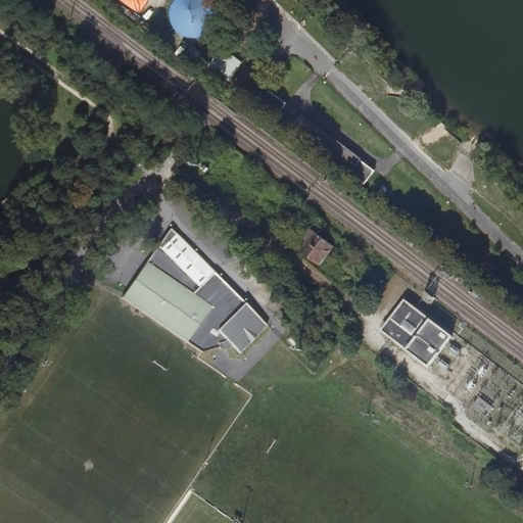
[(124,0),(141,12),(150,0),(124,0)]
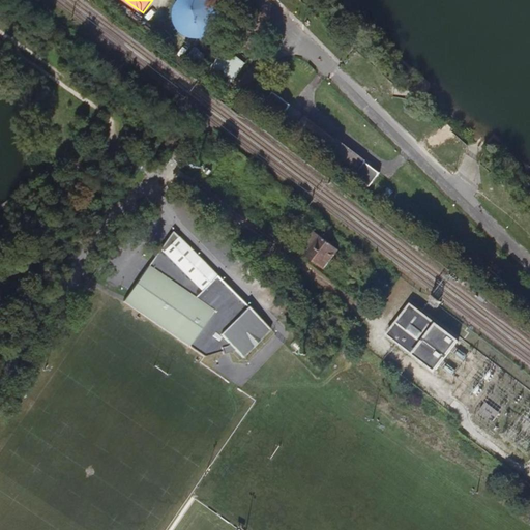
[(212,36),(211,0),(176,0),(176,36),(212,36)]
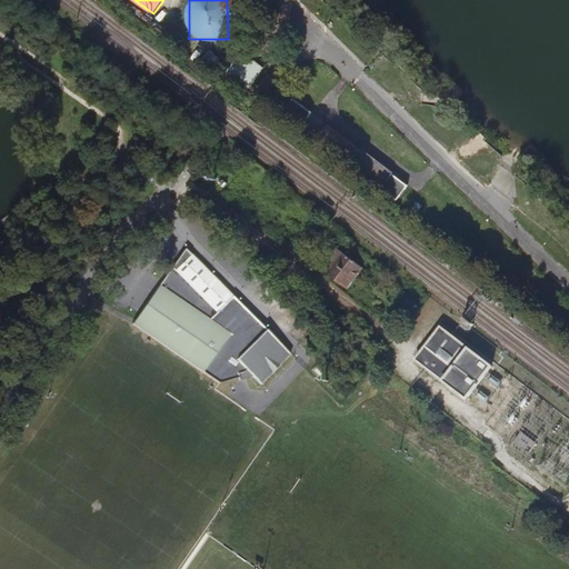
[(265,68),(243,52),(226,77),(247,92),(265,68)]
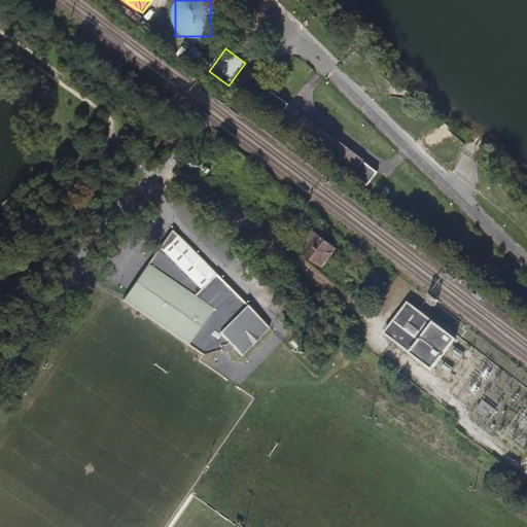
[(284,110),(289,101),(272,92),(267,101),(284,110)]
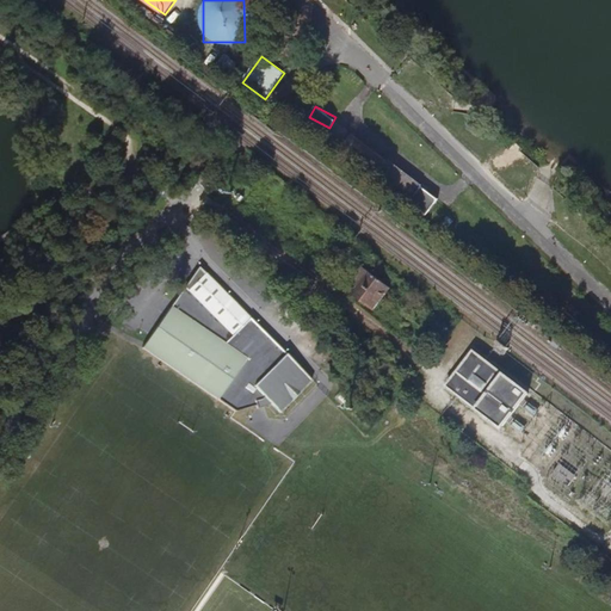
[(372,109),(364,119),(370,124),(378,112),(372,109)]
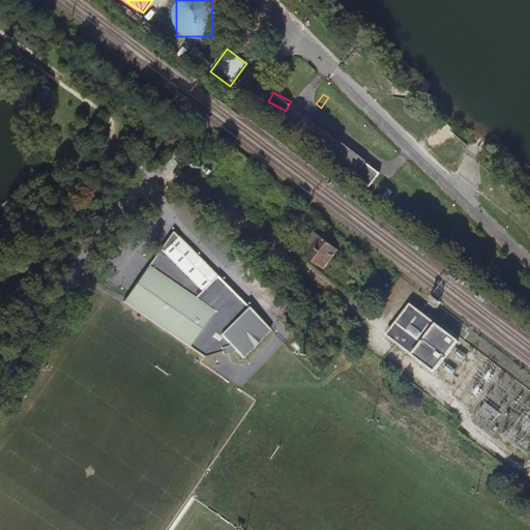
[(339,139),(328,153),(371,184),(381,170),(339,139)]
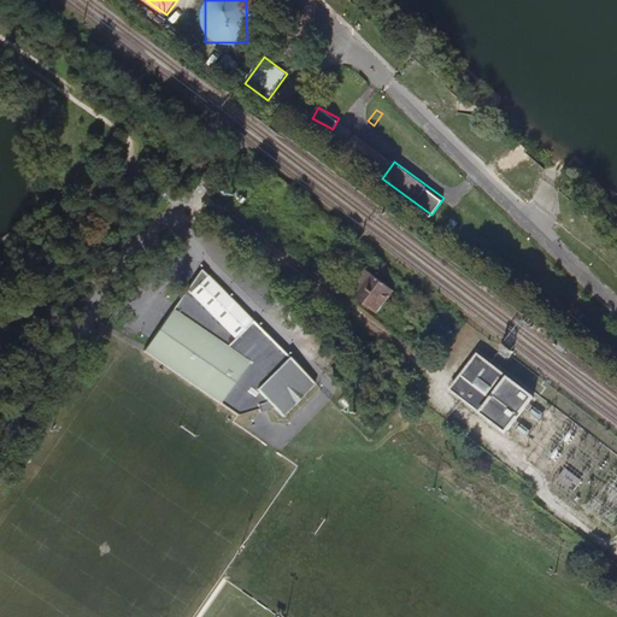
[(394,291),(366,270),(356,285),(362,291),(357,298),(377,313),(394,291)]
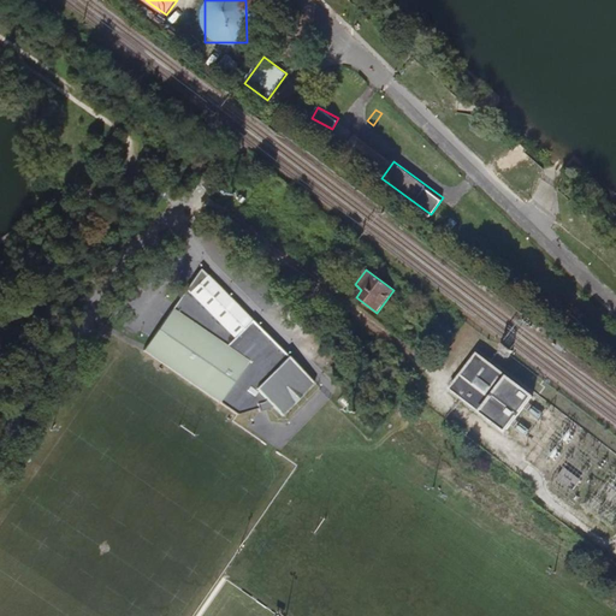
[(265,401),(271,407),(280,416),(313,384),(199,271),(143,350),(235,415),(256,408),(255,404),(265,401)]
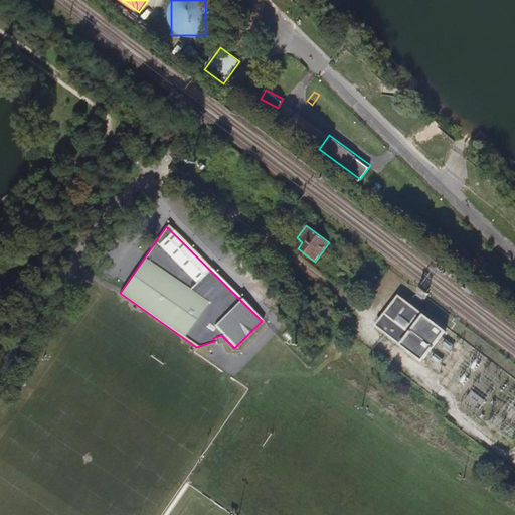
[(399,297),(377,326),(386,333),(422,361),(446,332),(399,297)]
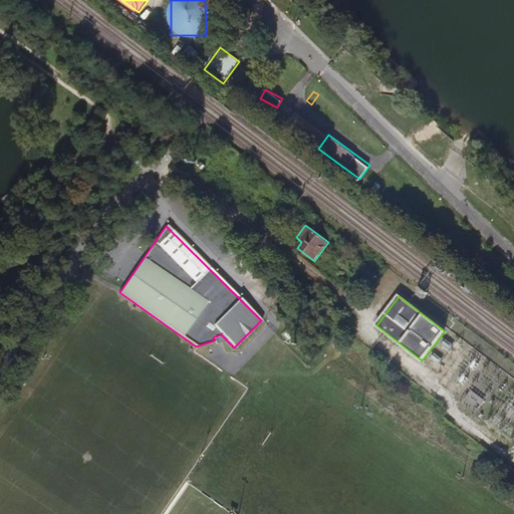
[(213,337),(214,340),(215,342),(226,339),(221,334),(213,337)]
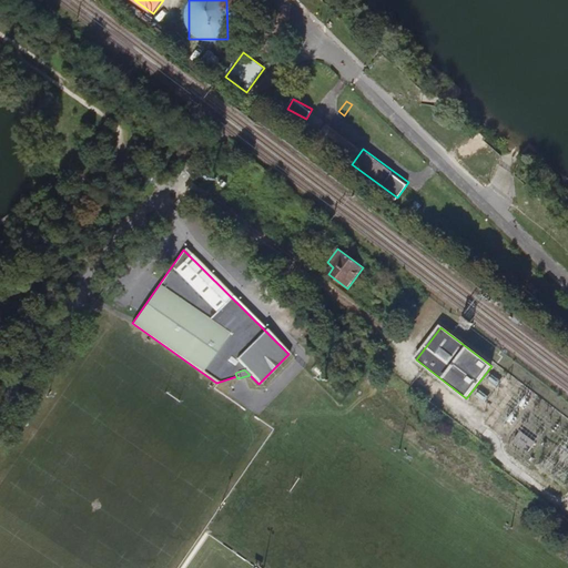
All buildings are outlined.
